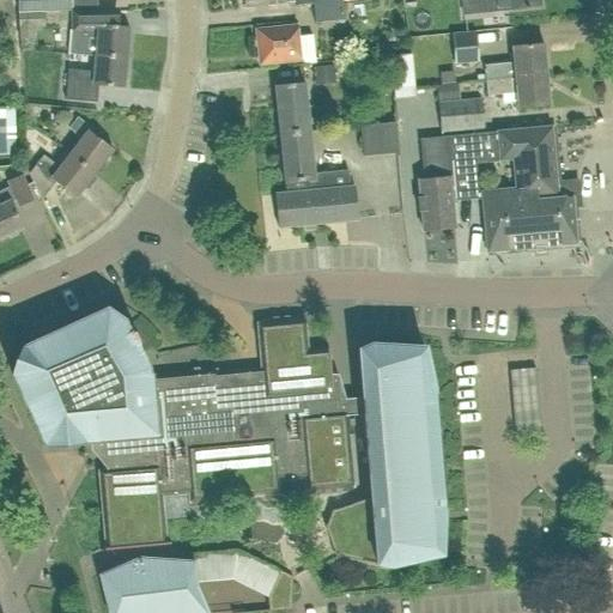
[(17,0),(18,12),(71,11),(70,0),(17,0)]
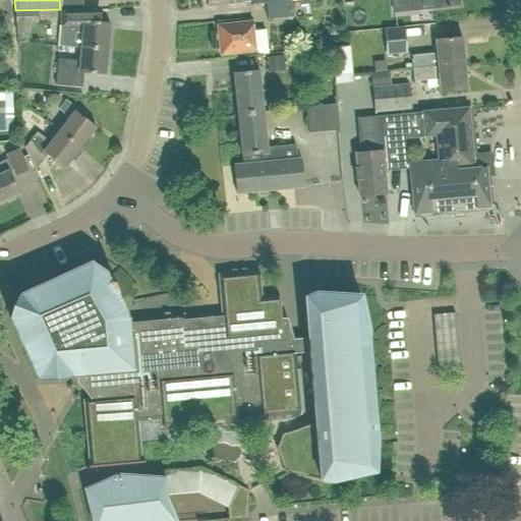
[(249,0),(250,5),(266,3),(267,12),(268,19),(292,17),(292,10),(290,0),(208,0),(209,6),(241,3),(241,0),(249,0)]
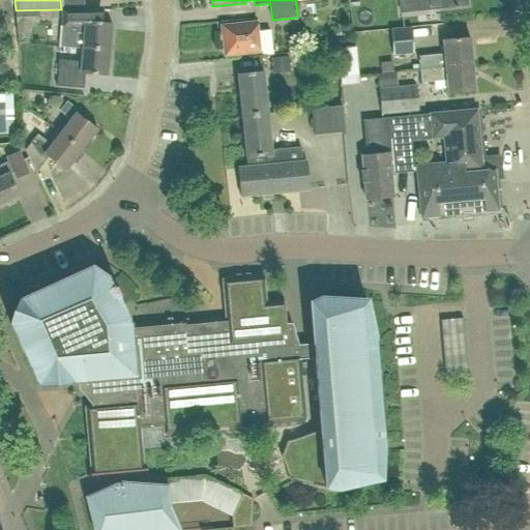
[(440,9),(466,6),(465,0),(421,0),(423,11),(440,9)]
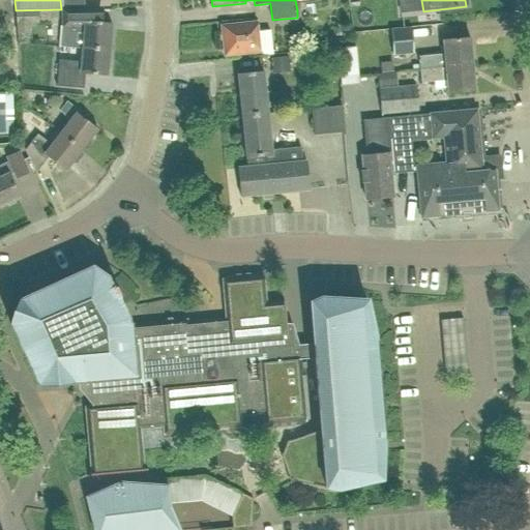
[(82,48),(109,50),(112,24),(101,24),(102,9),(61,9),(62,27),(59,48),(82,50),(82,48)]
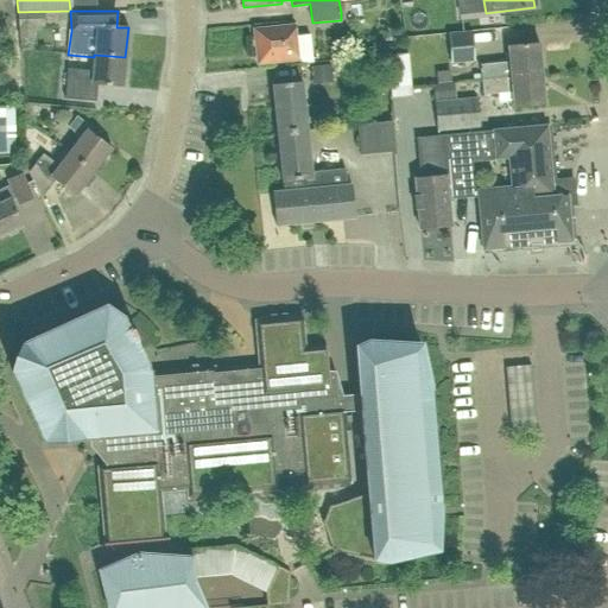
[(18,13),(18,29),(30,27),(30,13),(18,13)]
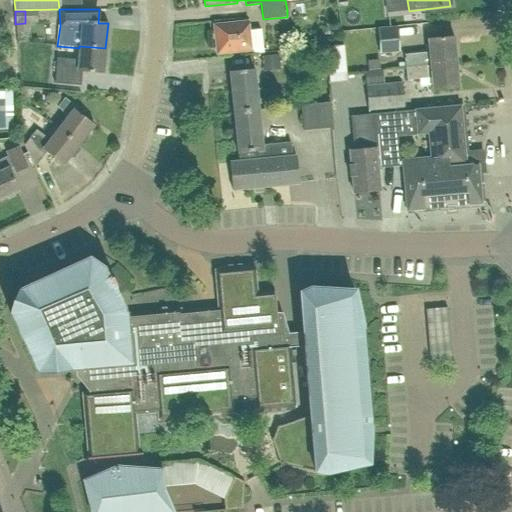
[(217,53),(251,49),(248,22),(214,26),(217,53)]
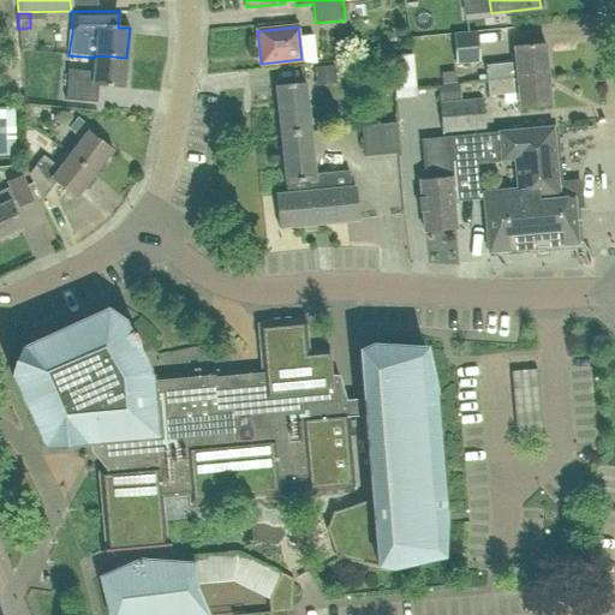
[(455,64),(479,61),(477,33),(453,34),(455,64)]
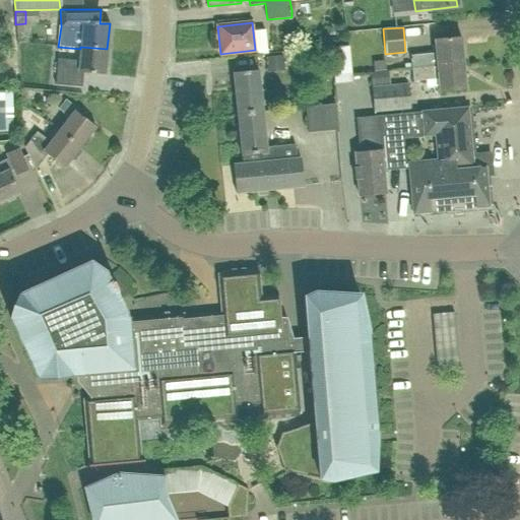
[(410,55),(411,69),(462,64),(460,39),(434,42),(435,53),(410,55)]
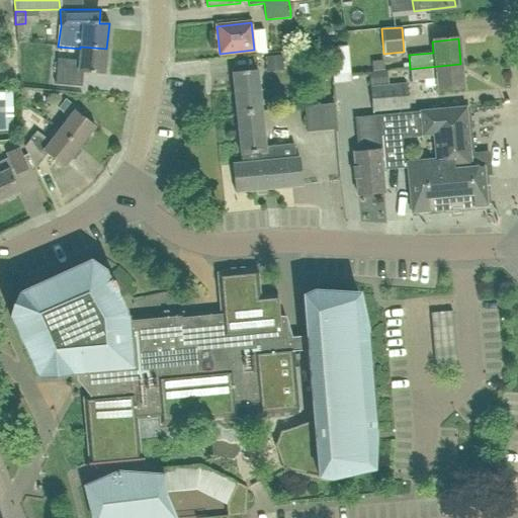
[(336,73),(353,72),(351,45),(334,46),(336,73)]
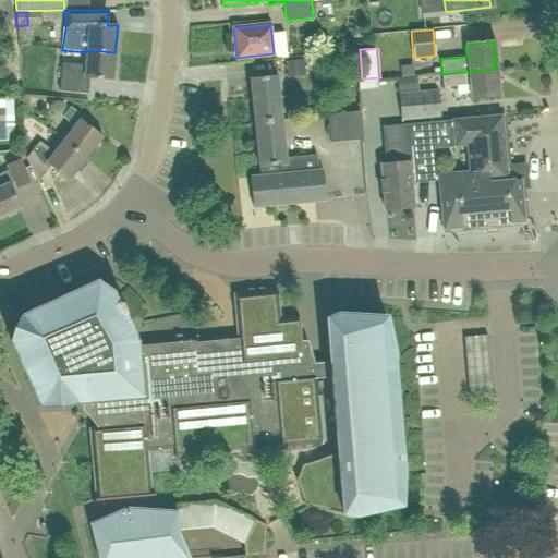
[(112,81),(114,52),(86,50),(86,52),(84,65),(61,64),(59,92),(87,94),(88,79),(112,81)]
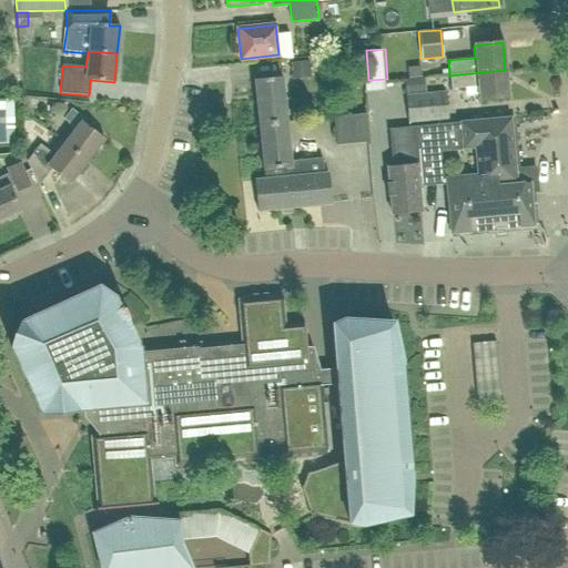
[(291,80),(311,78),(308,61),(290,63),(291,80)]
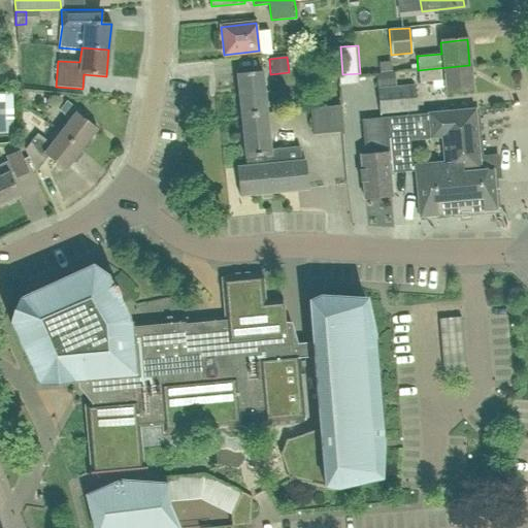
[(378,63),(380,73),(391,72),(391,62),(378,63)]
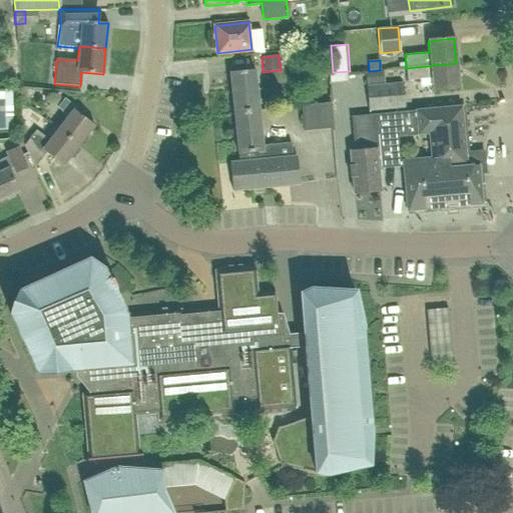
[(407,80),(431,78),(433,92),(459,90),(456,63),(406,68),(407,80)]
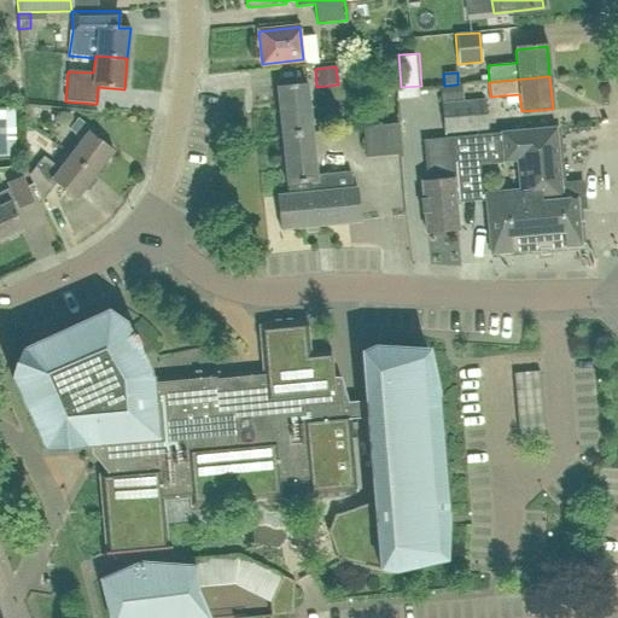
[(281,135),(310,133),(305,83),(277,86),(281,135)]
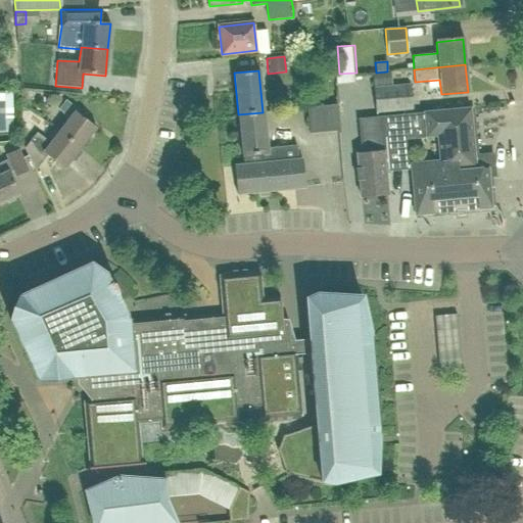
[(376,73),(373,73),(374,87),(391,86),(390,72),(387,72),(376,73)]
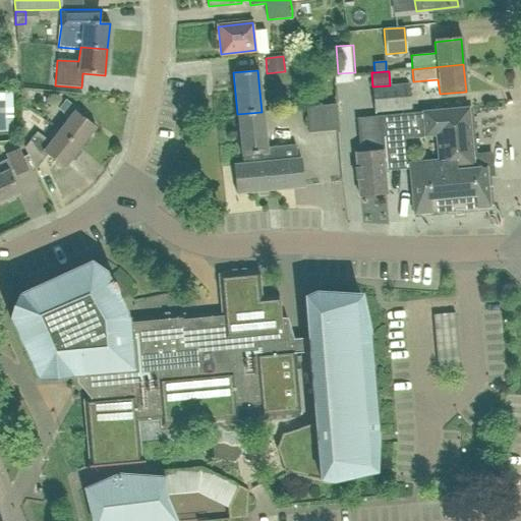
[(373,113),(411,109),(408,83),(390,85),(372,87),(371,87),(373,113)]
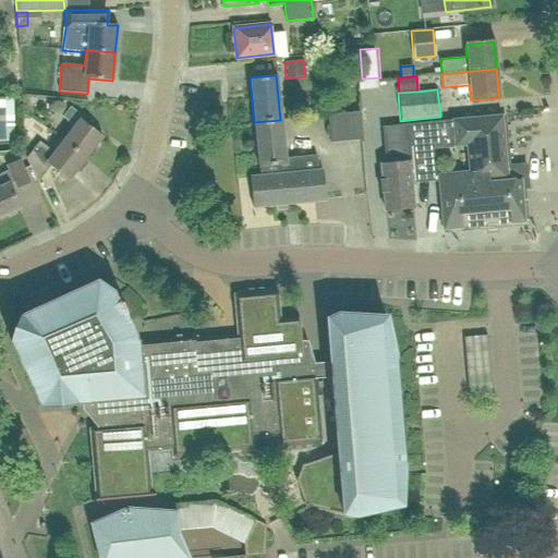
[(63,142),(85,159),(102,137),(81,120),(82,118),(70,108),(62,119),(74,129),(63,142)]
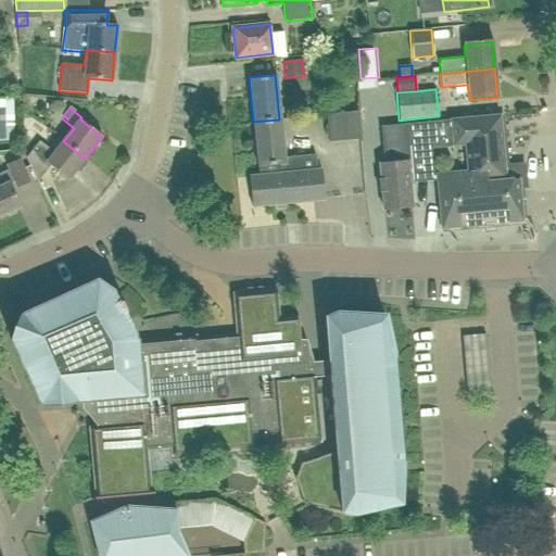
[(329,141),(359,138),(357,111),(326,114),(329,141)]
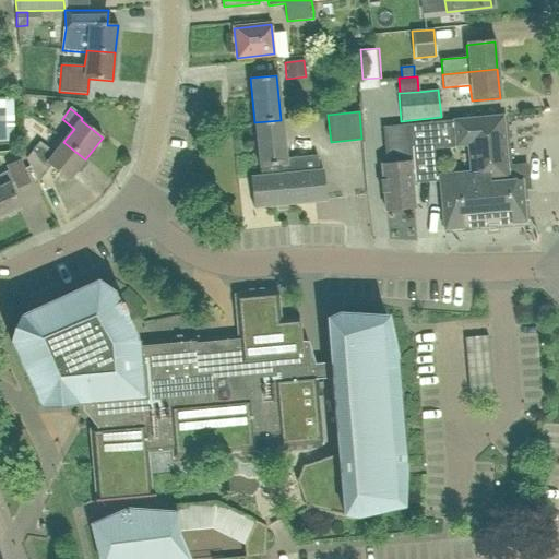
[(523,167),(506,169),(500,117),(406,126),(409,156),(412,180),(433,179),(430,145),(456,143),(456,145),(466,144),(468,171),(439,175),(443,229),(525,222),(521,187),(525,186),(523,167)]
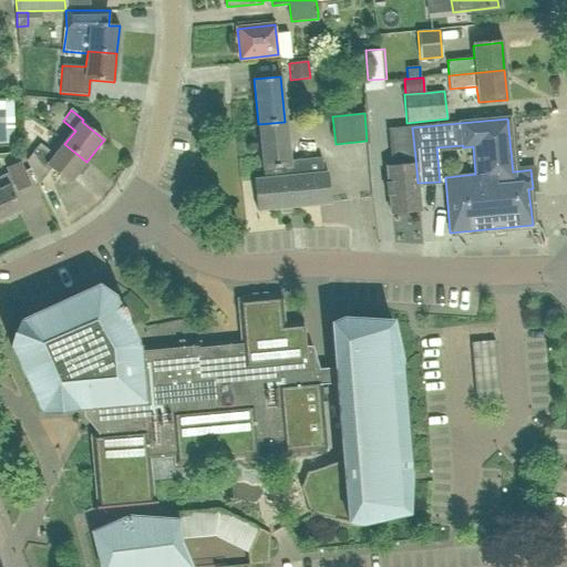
[(327,173),(322,173),(321,157),(289,161),(285,122),(258,124),(264,168),(265,178),(254,179),(257,210),(330,203),(327,173)]
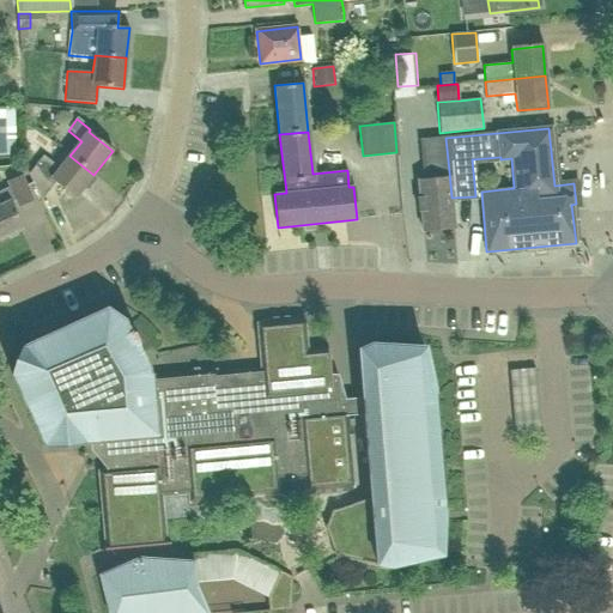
[(423,231),(454,229),(451,199),(449,171),(445,138),(445,134),(423,137),(426,174),(417,175),(423,231)]
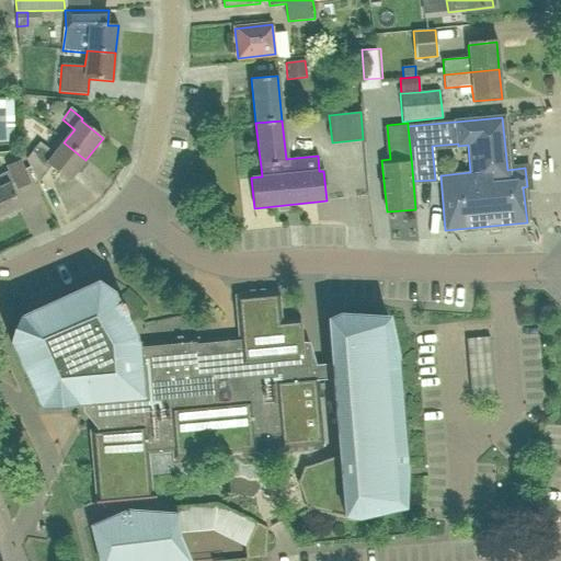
[(86,160),(64,142),(54,156),(39,144),(26,160),(38,183),(50,168),(68,182),(86,160)]
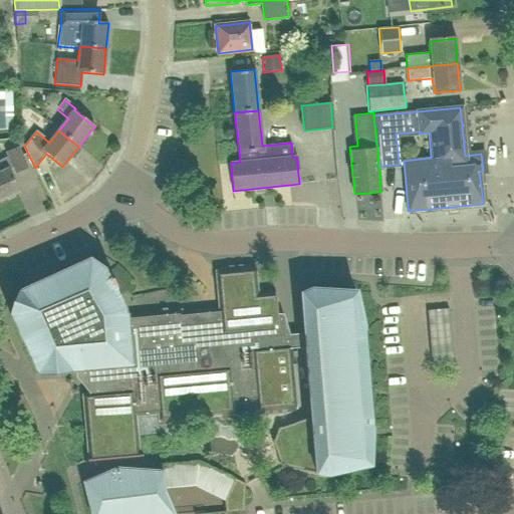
[(27,169),(18,149),(6,154),(8,159),(0,162),(0,200),(17,192),(7,171),(12,168),(15,174),(27,169)]
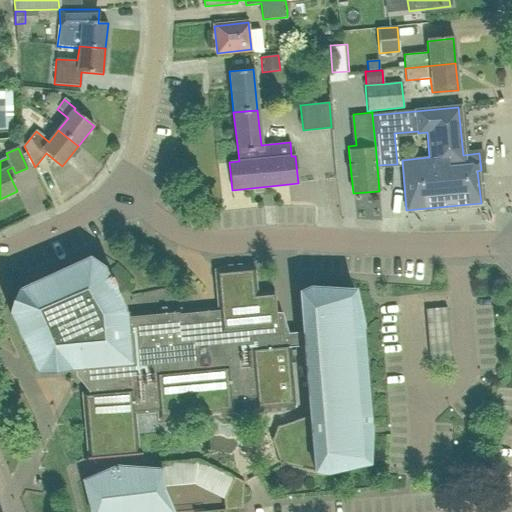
[(82,394),(88,458),(88,459),(145,454),(145,453),(137,454),(134,414),(157,412),(158,423),(170,422),(169,418),(220,413),(221,417),(232,416),(231,401),(254,399),(255,413),(295,410),(291,364),(295,363),(294,347),(304,346),(309,416),(276,427),(271,440),(278,463),(324,474),(368,464),(370,427),(361,327),(353,290),(309,288),(299,292),(303,333),(278,335),(274,293),(256,294),(253,265),(214,268),(218,308),(204,309),(205,315),(194,316),(193,310),(179,311),(179,308),(125,312),(124,308),(108,271),(88,258),(19,290),(10,314),(36,373),(81,369),(91,382),(92,393),(82,394)]
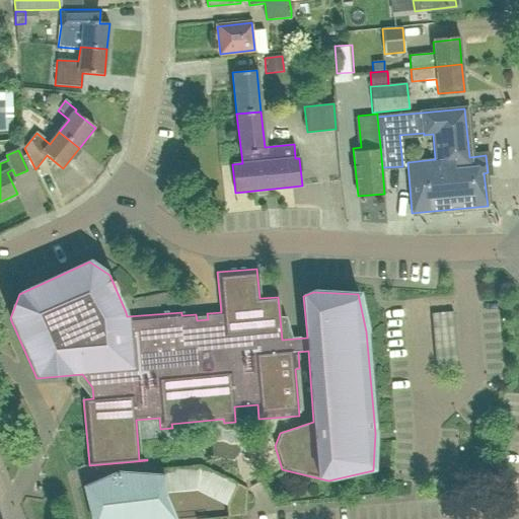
[(232,493),(234,475),(200,471),(198,489),(232,493)]
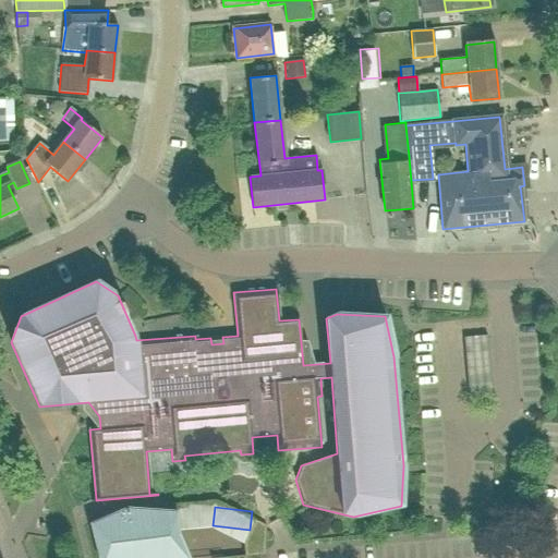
[(176,512),(174,512),(126,509),(91,524),(98,557),(186,557),(178,535),(176,512)]
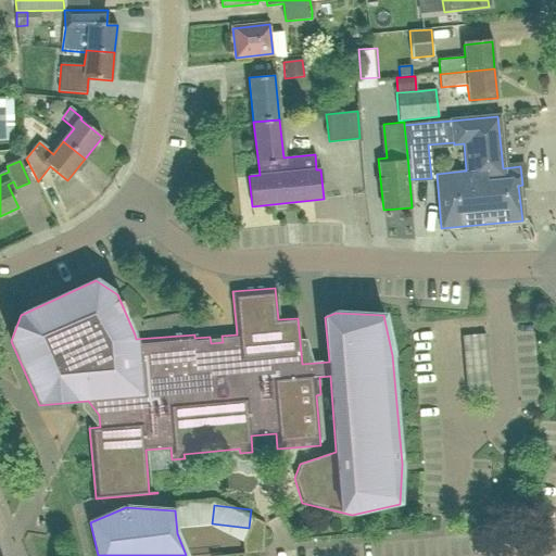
[(263,553),(264,529),(265,523),(254,518),(242,543),(243,555),(263,553)]
